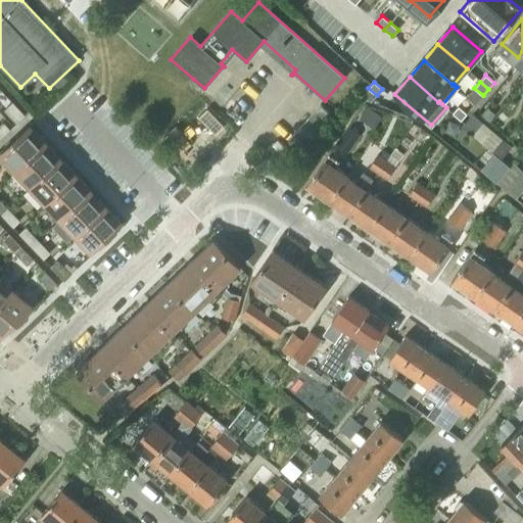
[(16,124),(25,115),(12,102),(4,110),(16,124)]
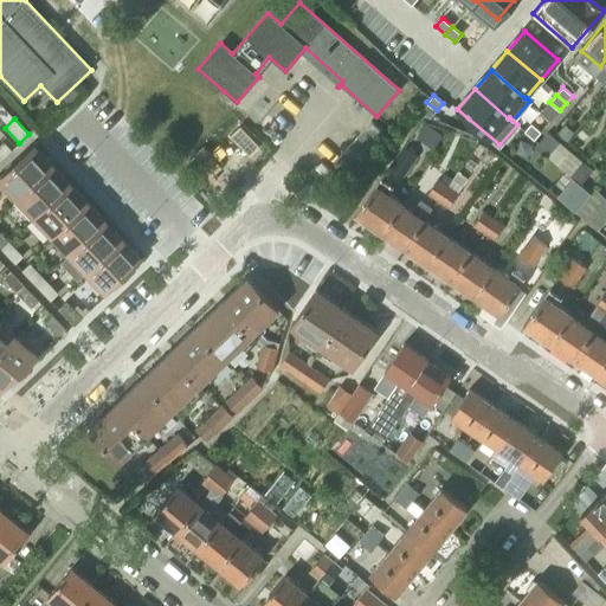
[(541,131),(532,123),(524,131),(534,140),(541,131)]
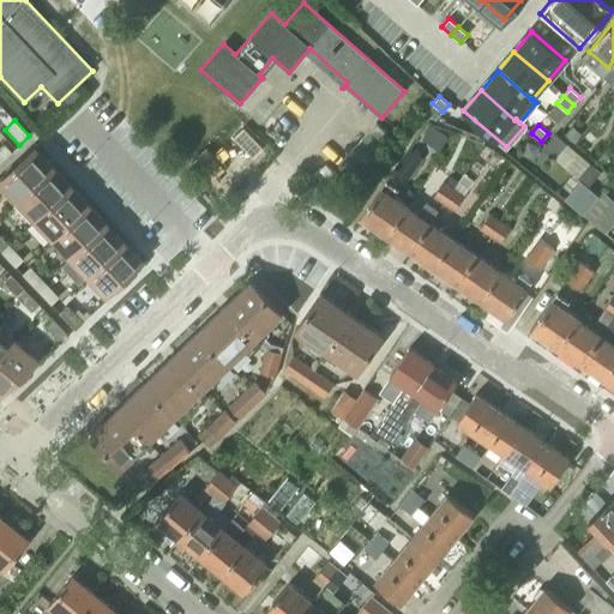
[(554,157),(565,144),(554,136),(543,148),(554,157)]
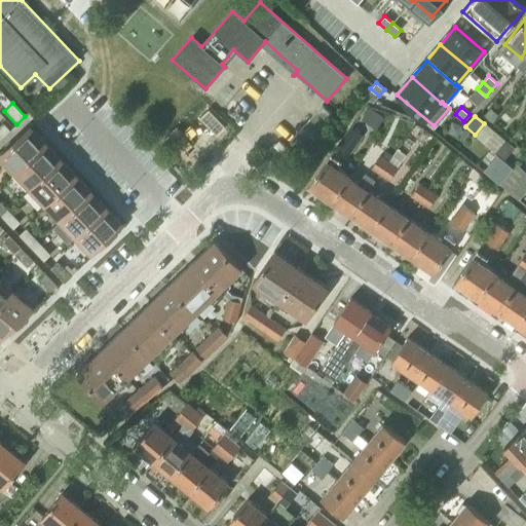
[(0,139),(10,130),(3,123),(0,125),(0,139)]
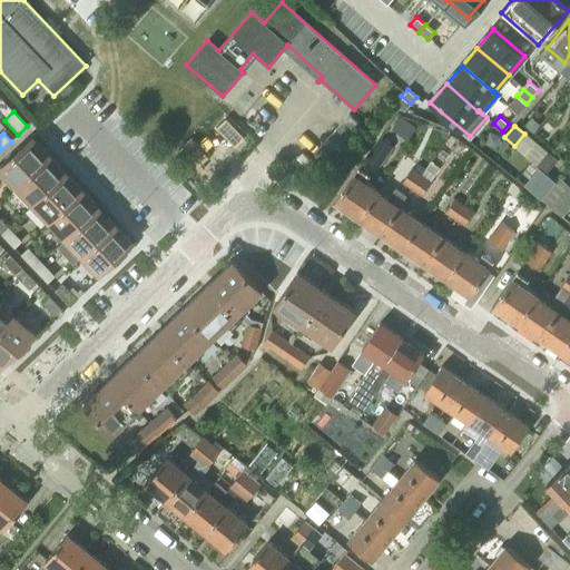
[(524,155),(534,143),(524,134),(514,146),(524,155)]
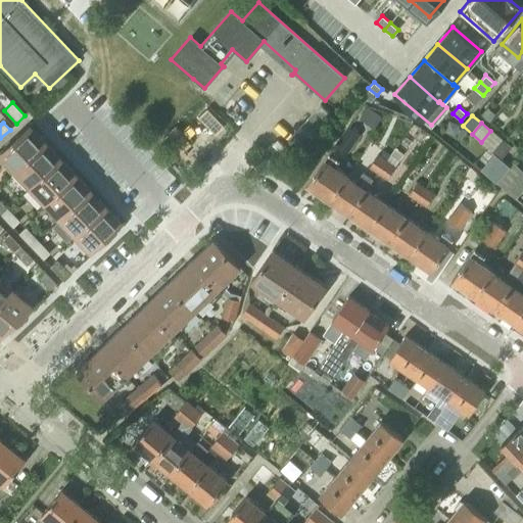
[(296,150),(313,132),(303,124),(287,143),(296,150)]
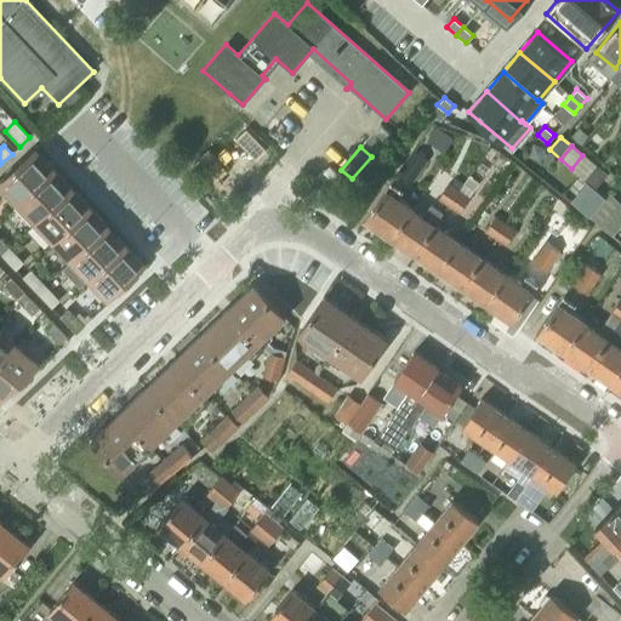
[(53,169),(34,149),(0,181),(0,184),(17,203),(53,169)]
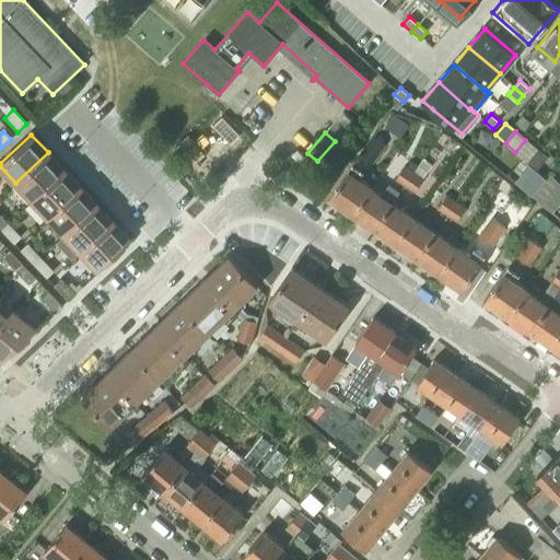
[(372,163),(385,146),(372,137),(360,155),(372,163)]
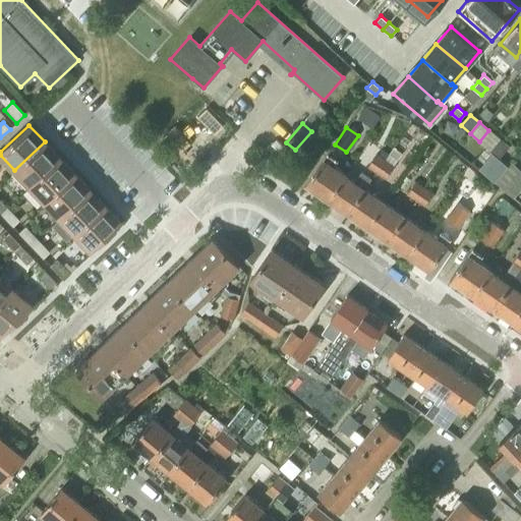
[(488,149),(498,138),(488,130),(479,141),(488,149)]
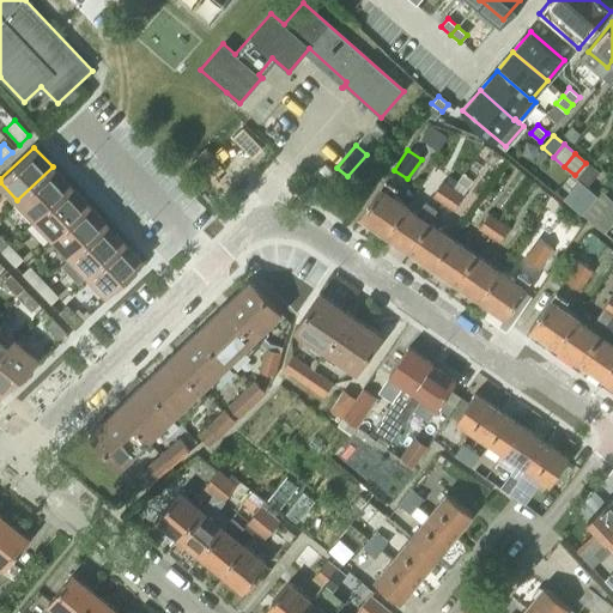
[(598,173),(586,163),(575,175),(587,186),(598,173)]
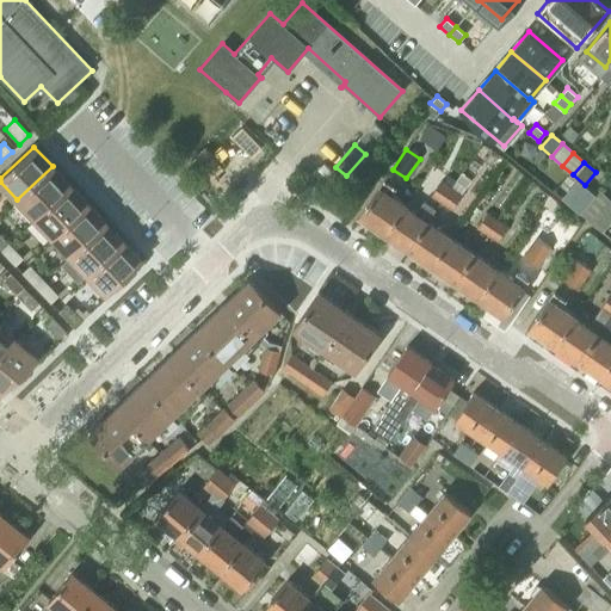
[(71,185),(53,166),(17,199),(35,218),(71,185)]
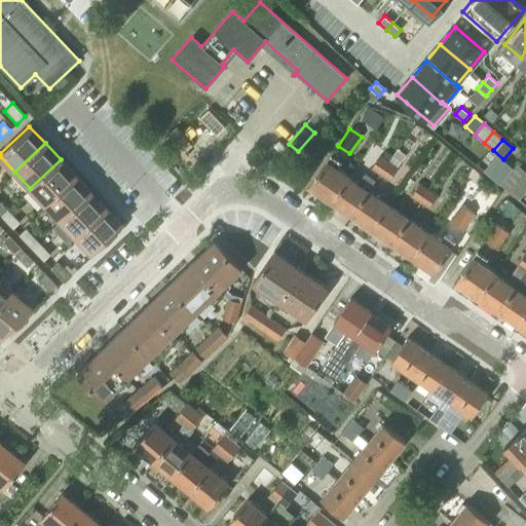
[(513,167),(522,156),(513,148),(503,159),(513,167)]
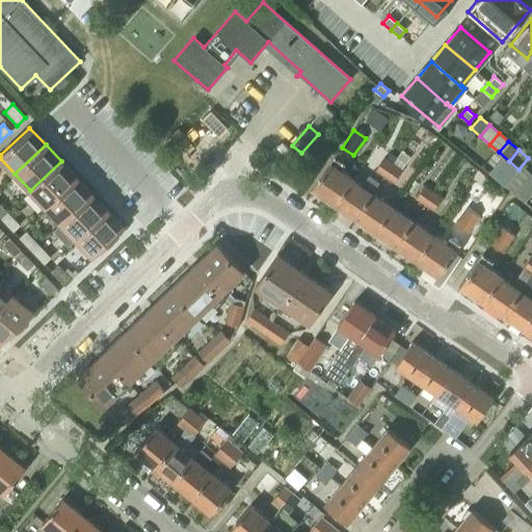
[(384,177),(393,165),(383,158),(375,170),(384,177)]
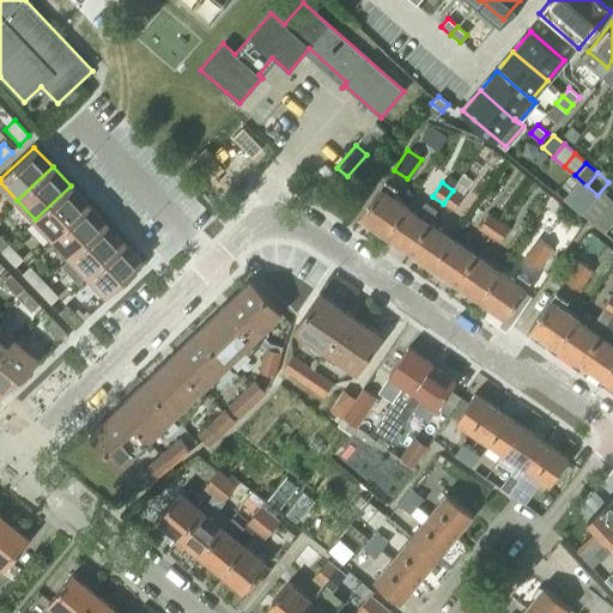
[(395,190),(384,183),(360,218),(372,226),(371,229),(382,236),(383,235),(386,236),(406,207),(407,206),(392,195),(395,190)]
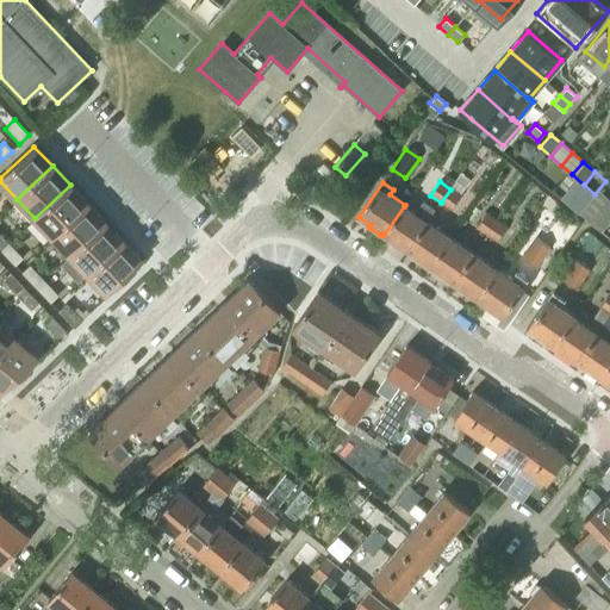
[(53,237),(88,204),(70,185),(35,218),(53,237)]
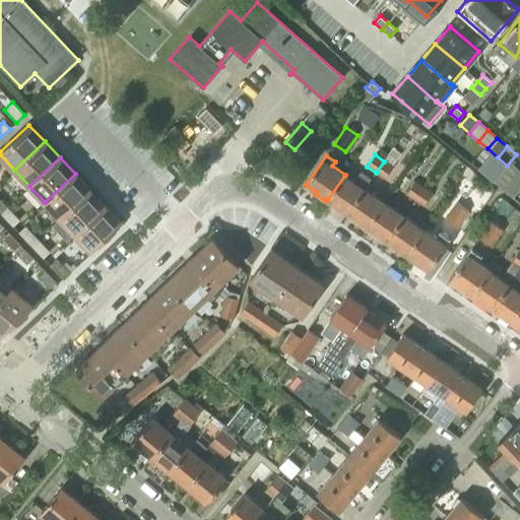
[(384,179),(392,167),(384,161),(376,173),(384,179)]
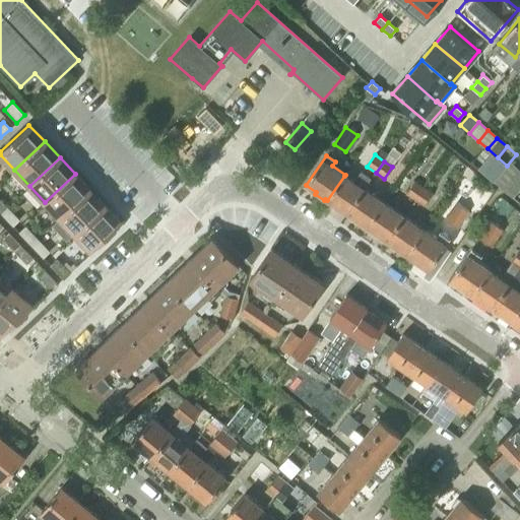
[(519,188),(519,172),(510,164),(496,181),(514,196),(519,188)]
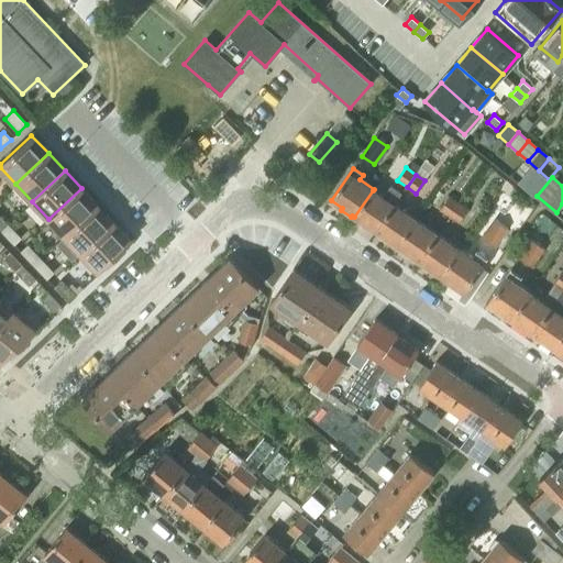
[(503,200),(512,187),(506,181),(496,196),(503,200)]
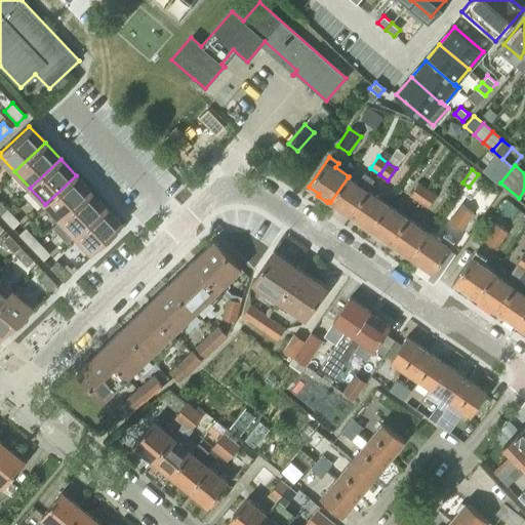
[(61,219),(91,191),(76,175),(45,204),(61,219)]
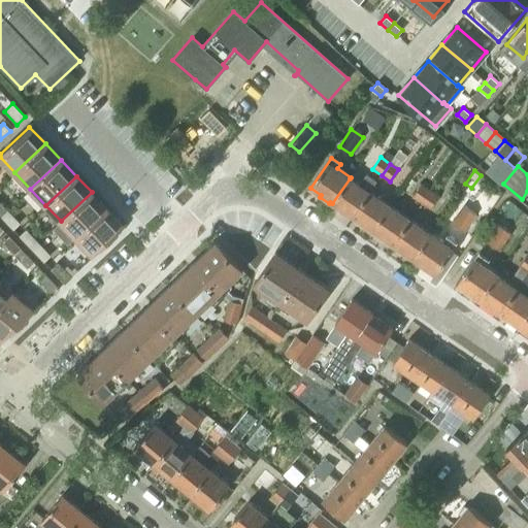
[(353,218),(369,193),(369,192),(375,183),(366,176),(360,186),(350,178),(332,203),(353,218)]
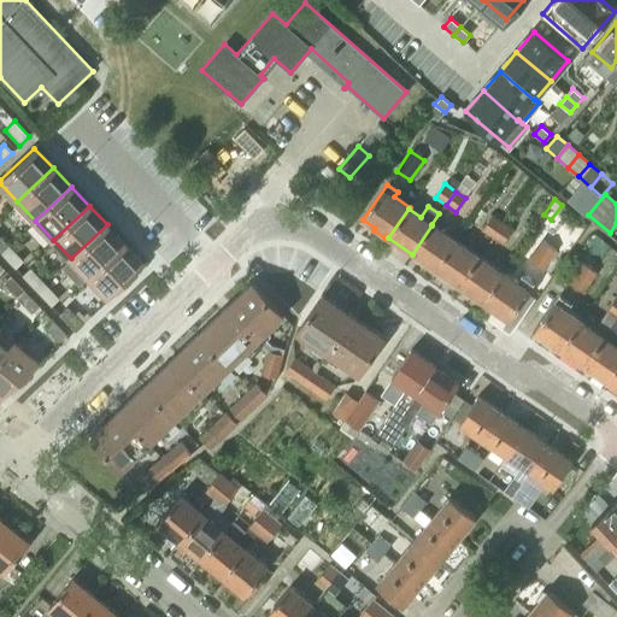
[(492,238),(503,223),(492,217),(482,230),(492,238)]
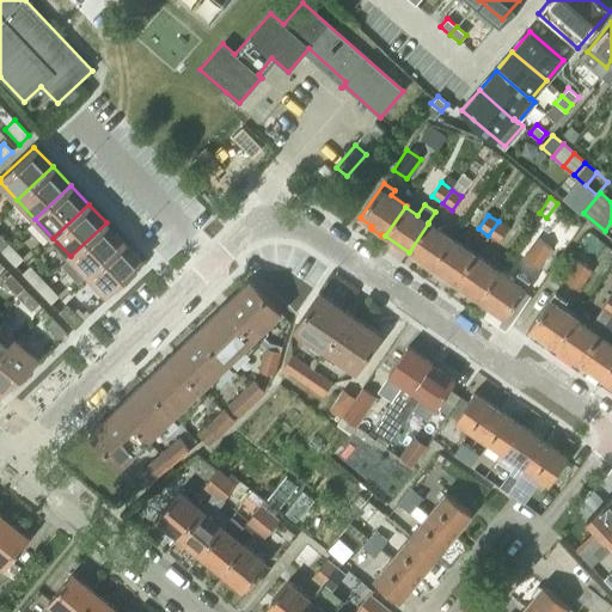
[(499,243),(508,228),(499,221),(488,236),(499,243)]
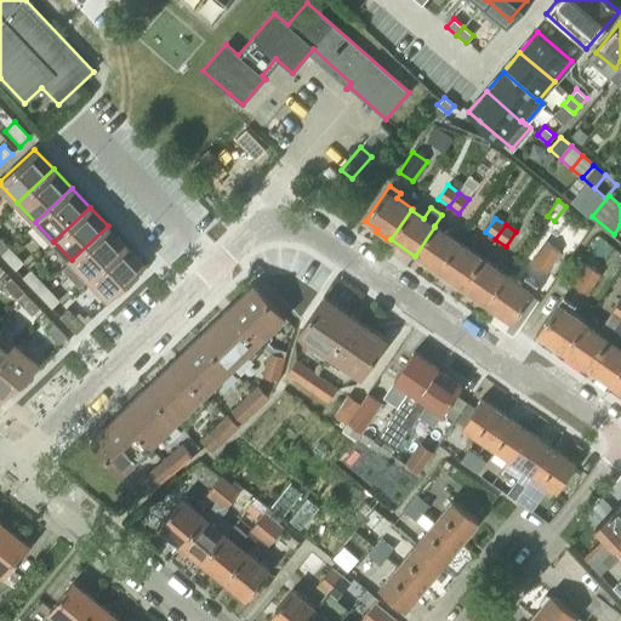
[(90,279),(125,245),(108,226),(72,260),(90,279)]
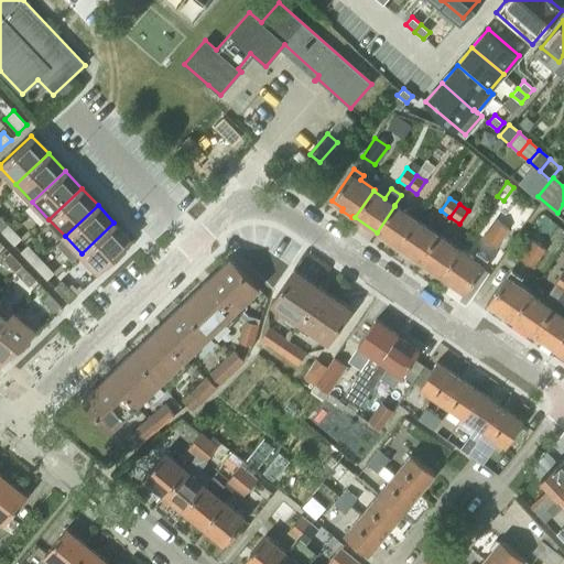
[(398,246),(415,220),(394,206),(377,232),(398,246)]
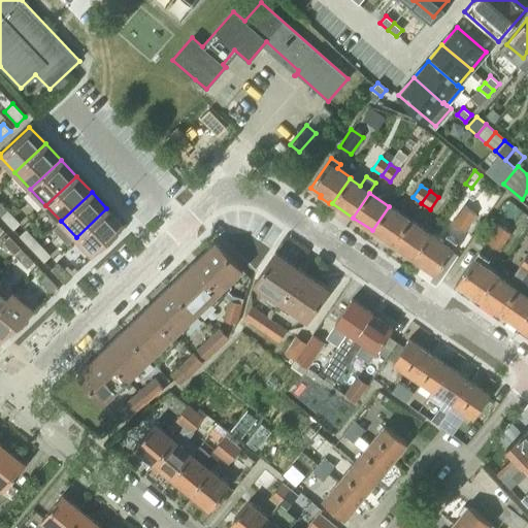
[(393,244),(409,221),(389,206),(372,230),(393,244)]
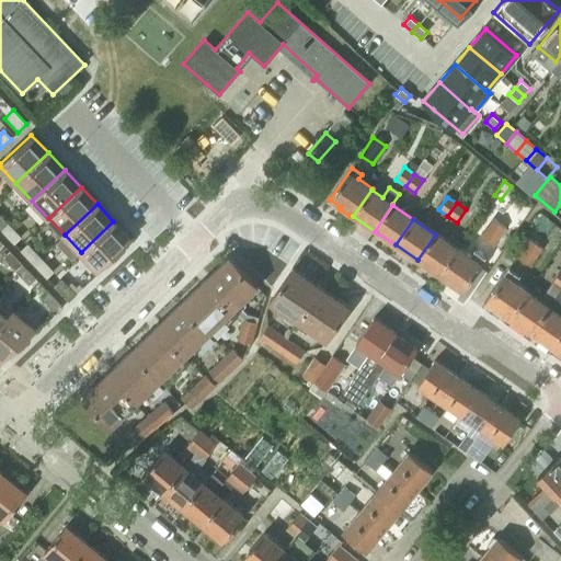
[(492,245),(505,228),(492,219),(480,238),(492,245)]
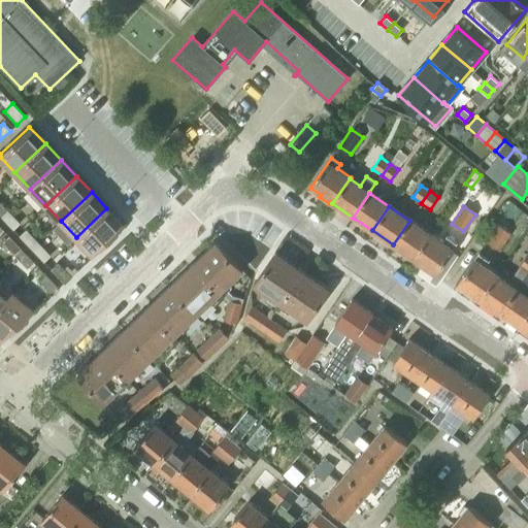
[(114,232),(123,225),(106,208),(76,237),(92,254),(99,246),(101,249),(117,234),(114,232)]
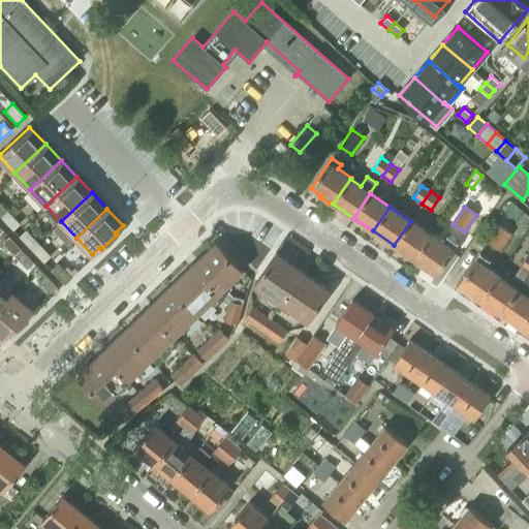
[(20,223),(7,211),(1,217),(12,229),(20,223)]
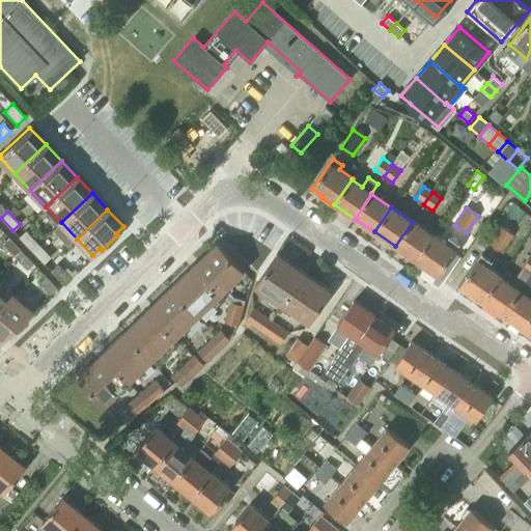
[(414,259),(430,235),(412,222),(395,246),(414,259)]
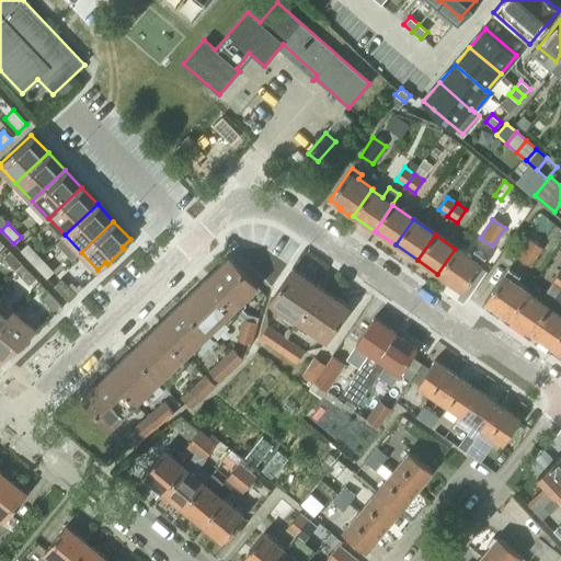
[(461,290),(483,259),(473,252),(476,249),(464,239),(457,248),(456,247),(455,249),(437,274),(441,276),(439,277),(448,284),(450,283),(461,290)]
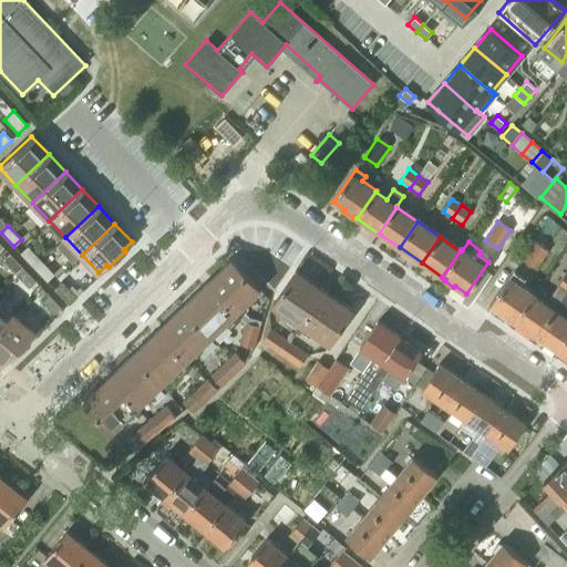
[(534,269),(547,250),(535,241),(522,260),(534,269)]
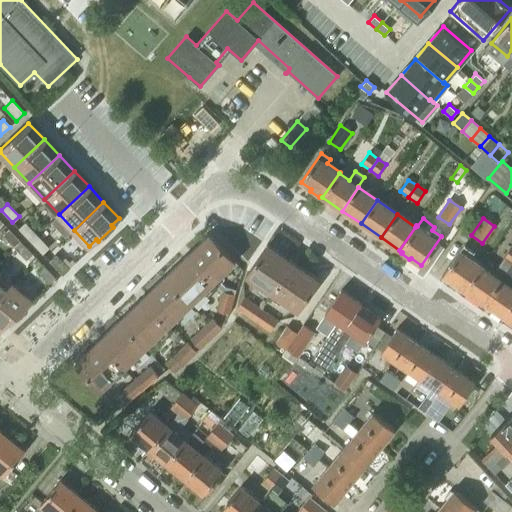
[(37,235),(25,222),(19,228),(31,241),(37,235)]
